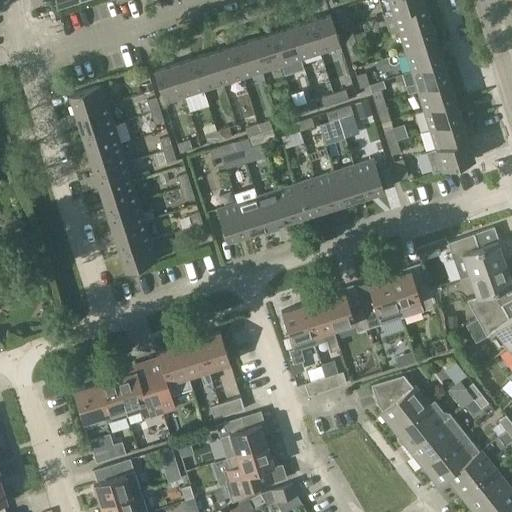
[(378,0),(384,16),(393,13),(392,12),(424,2),(423,0),(378,0)]
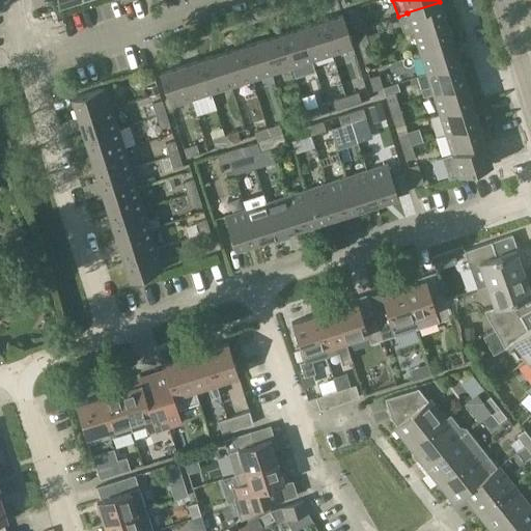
[(407,12),(408,14),(413,33),(447,23),(440,2),(407,12)]
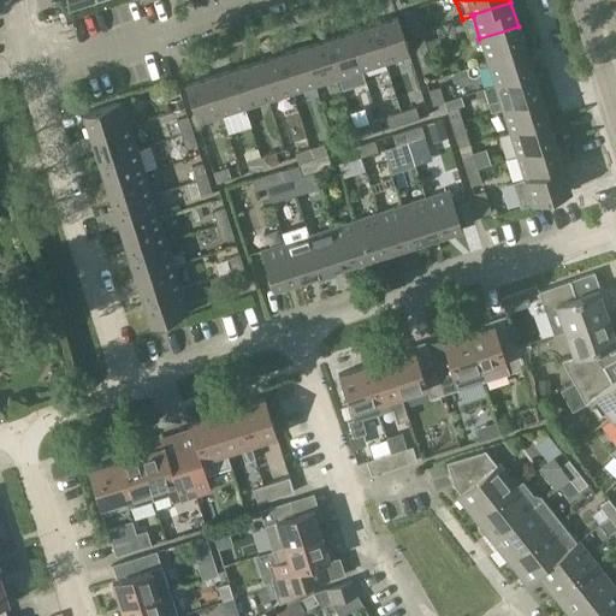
[(415,10),(404,13),(412,35),(422,33),(415,10)]
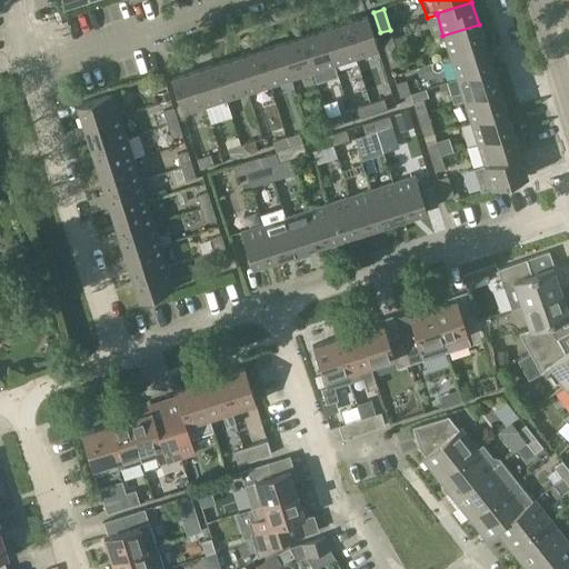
[(345,23),(356,58),(378,51),(367,16),(345,23)]
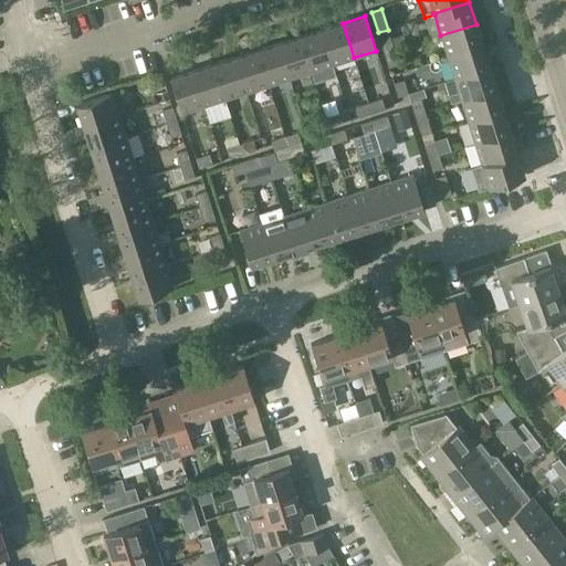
[(333,65),(354,58),(343,23),(322,30),(333,65)]
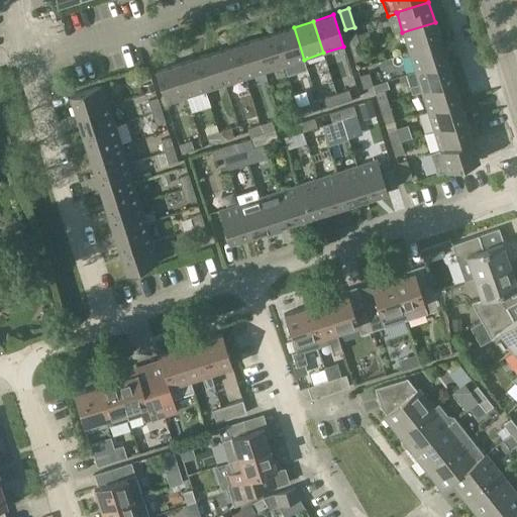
[(409,53),(441,41),(435,22),(402,32),(409,53)]
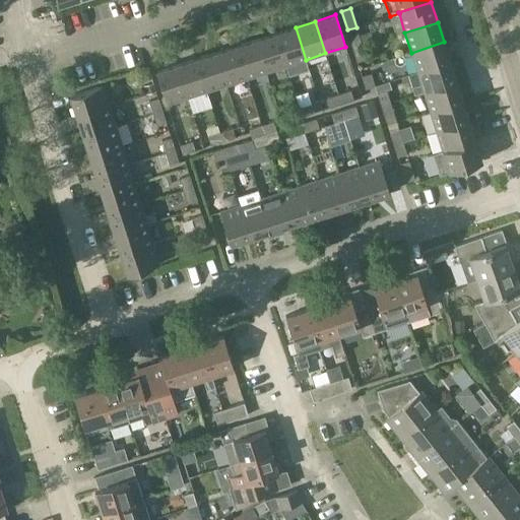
[(296,27),(275,34),(285,66),(288,75),(309,69),(306,60),(296,27)]
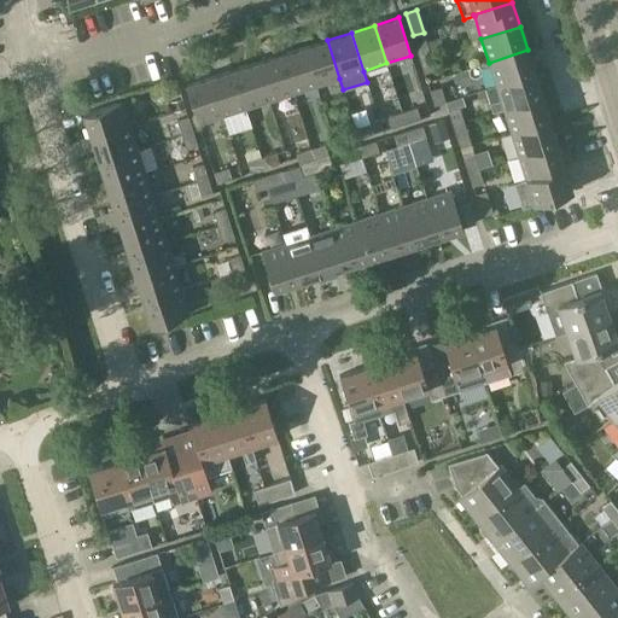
[(316,86),(339,79),(327,40),(304,47),(316,86)]
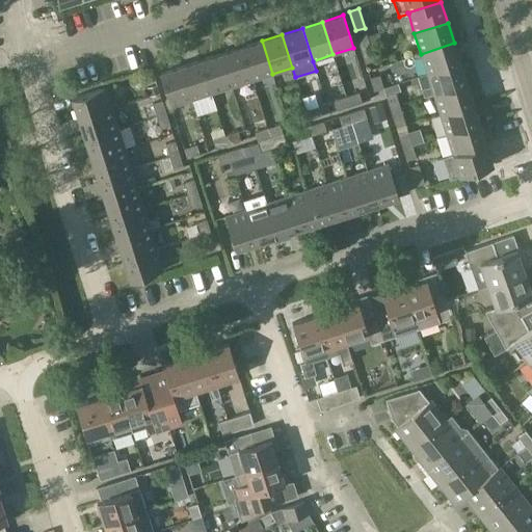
[(367,34),(357,37),(362,50),(371,47),(367,34)]
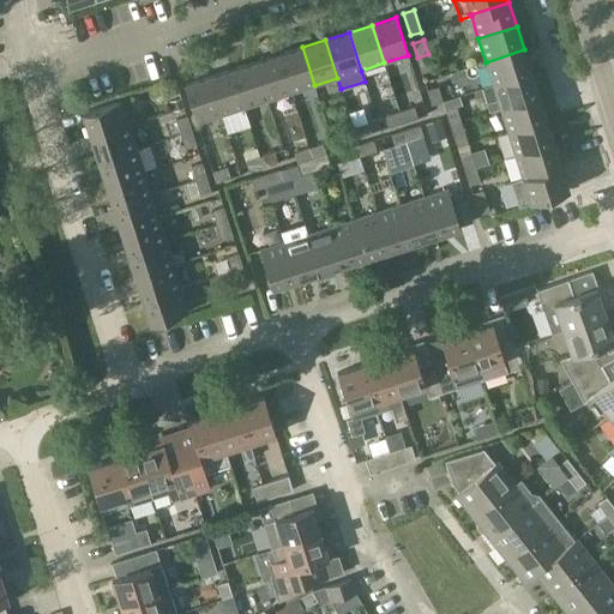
[(290,92),(314,85),(302,47),(278,54),(290,92)]
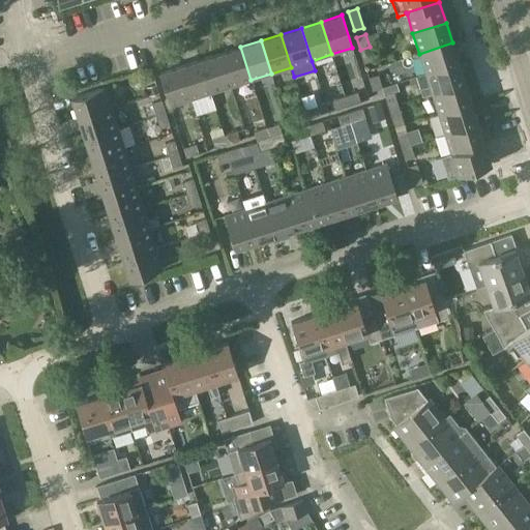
[(425,74),(459,63),(452,42),(419,54),(425,74)]
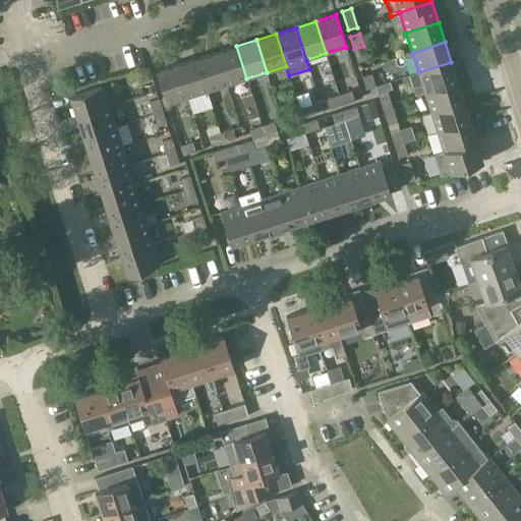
[(227,85),(246,78),(236,46),(217,53),(227,85)]
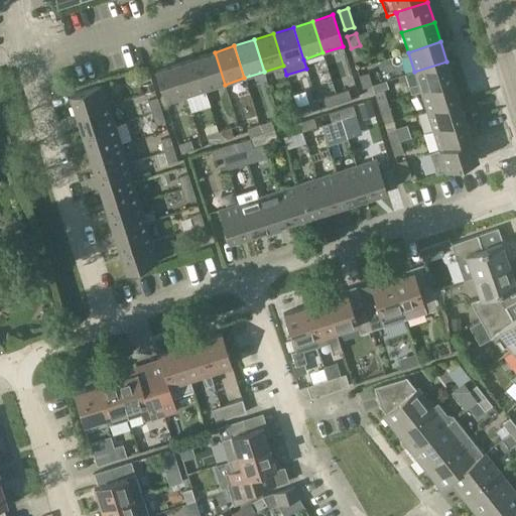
[(360,45),(351,48),(355,61),(364,58),(360,45)]
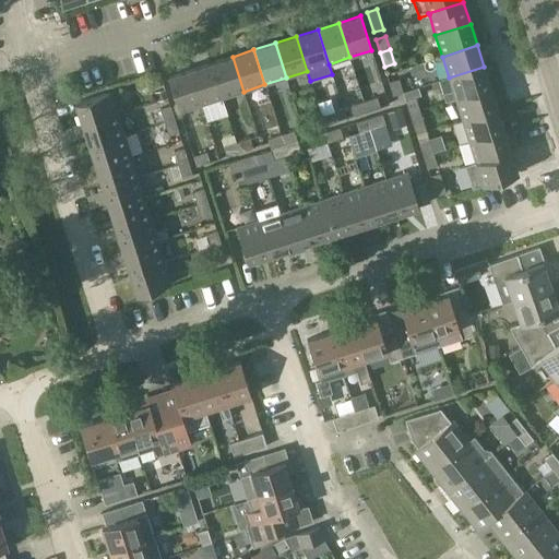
[(222,98),(244,92),(233,57),(211,63),(222,98)]
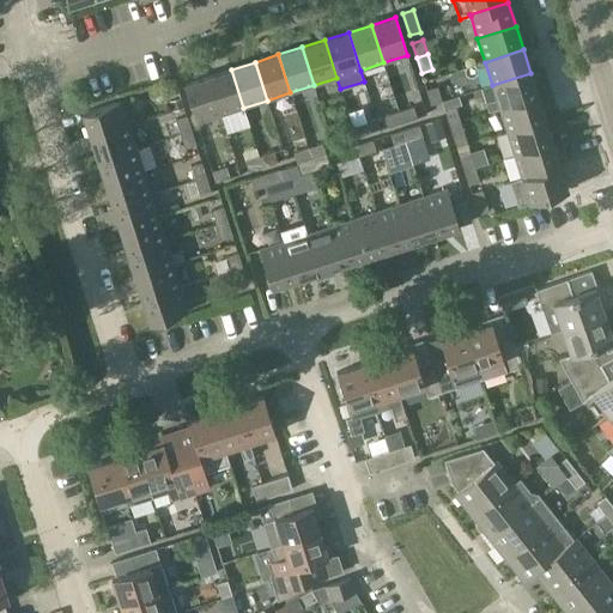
[(220,115),(243,108),(231,70),(208,77),(220,115)]
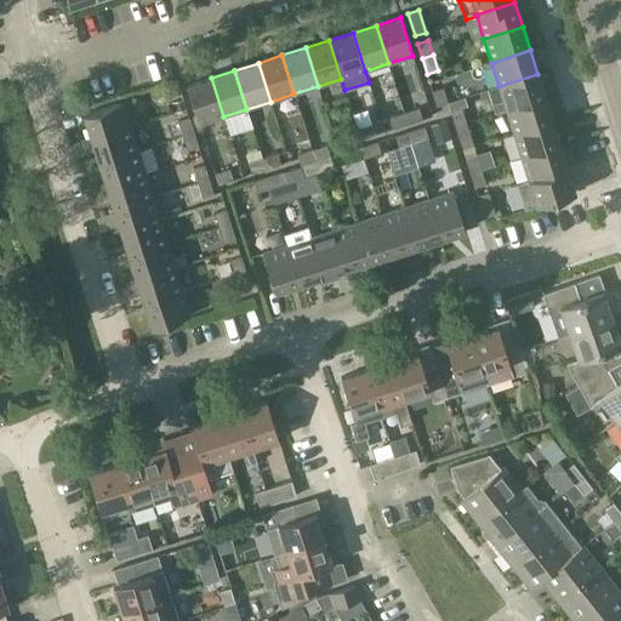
[(545,98),(537,74),(499,86),(503,101),(491,104),(495,114),(506,110),(545,98)]
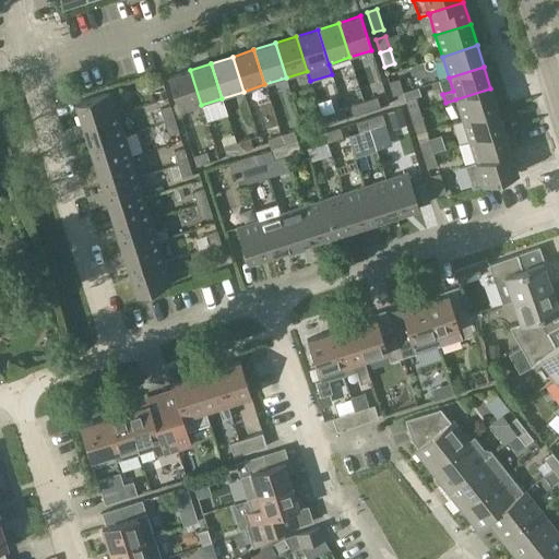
[(179,111),(201,105),(190,70),(168,76),(179,111)]
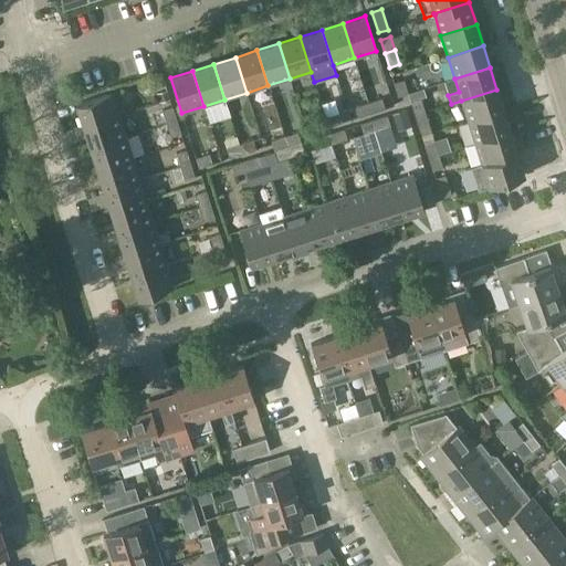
[(160,72),(152,75),(156,88),(165,86),(160,72)]
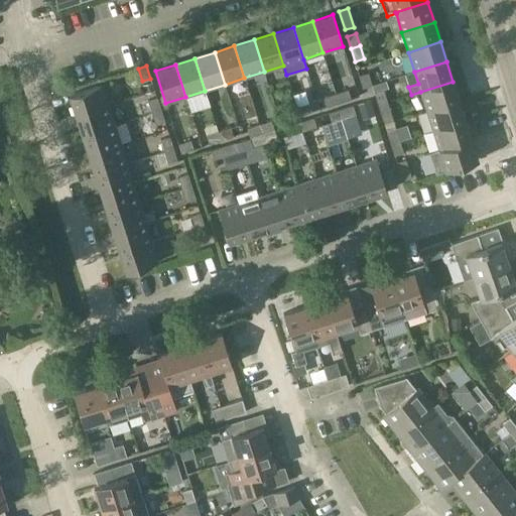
[(387,80),(384,71),(369,76),(372,85),(387,80)]
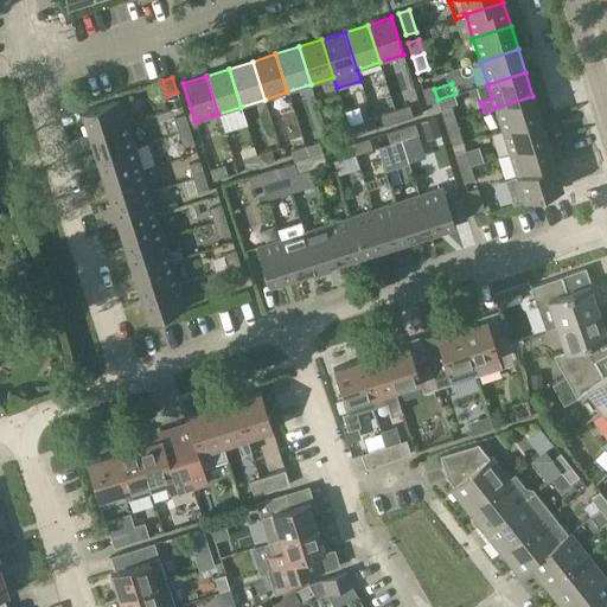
[(433,85),(422,89),(427,103),(438,100),(434,89),(433,85)]
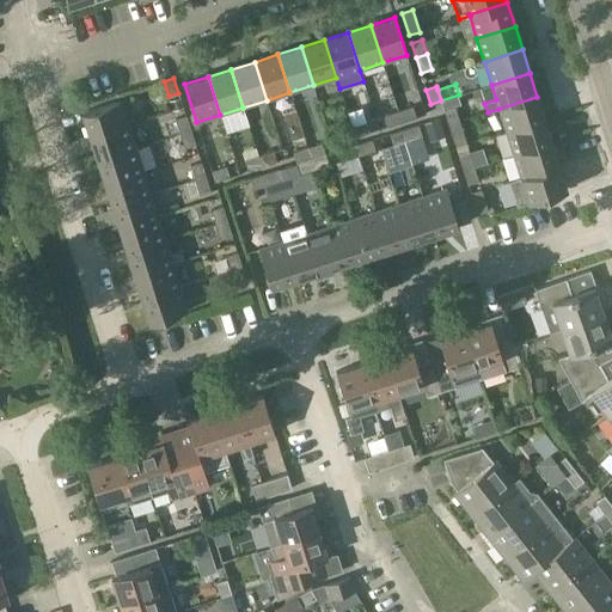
[(499,109),(506,132),(544,120),(537,97),(499,109)]
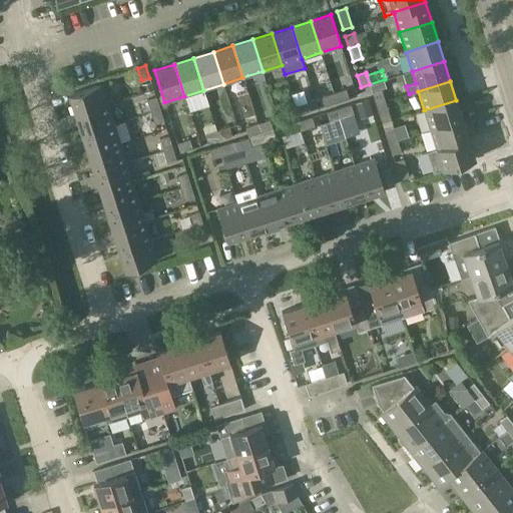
[(75,114),(107,104),(101,84),(69,94),(75,114)]
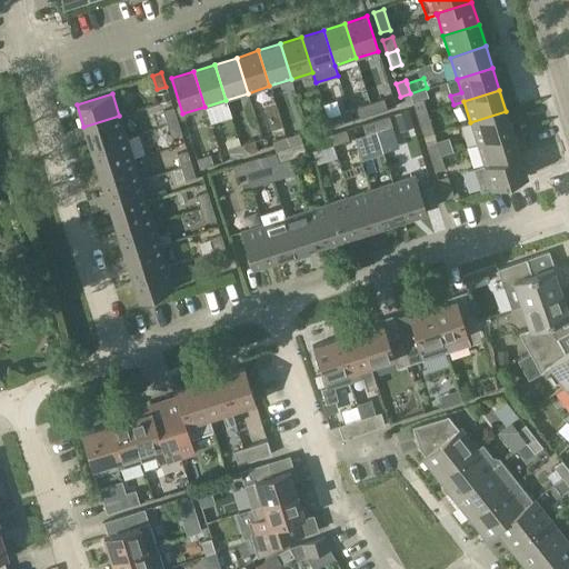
[(370,103),(373,113),(387,109),(383,99),(370,103)]
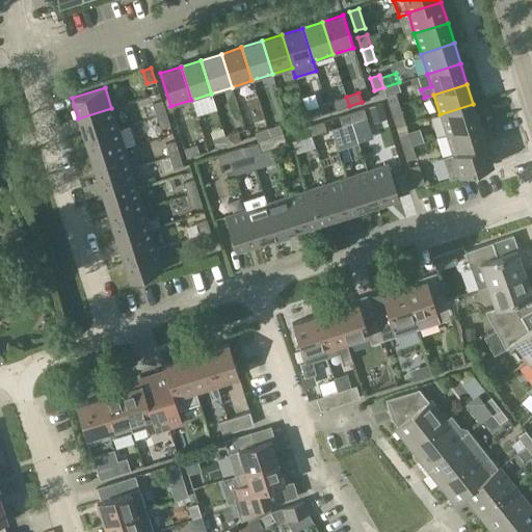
[(395,92),(386,95),(390,107),(399,104),(395,92)]
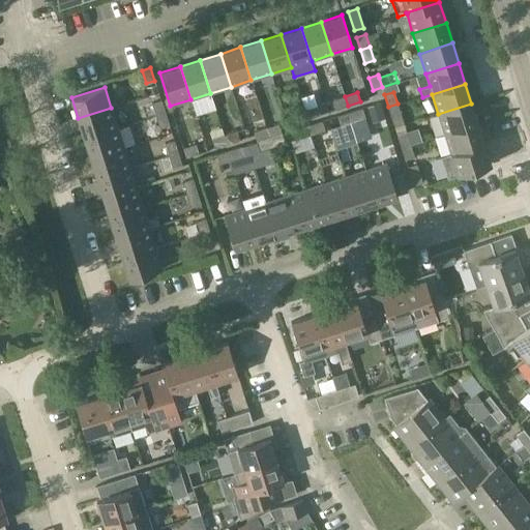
[(335,110),(348,106),(345,96),(332,100),(335,110)]
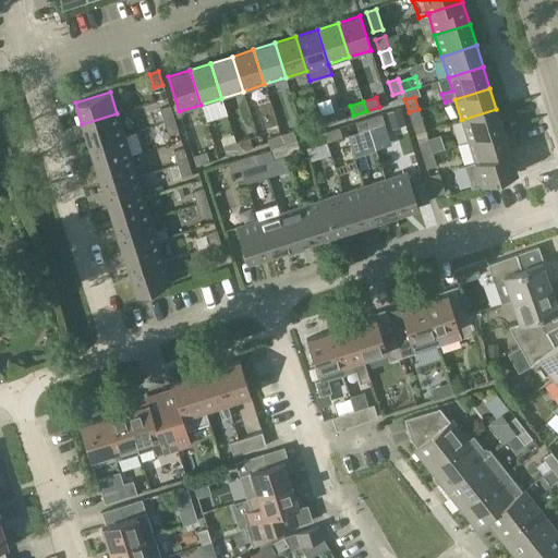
[(165,122),(173,119),(169,106),(160,108),(165,122)]
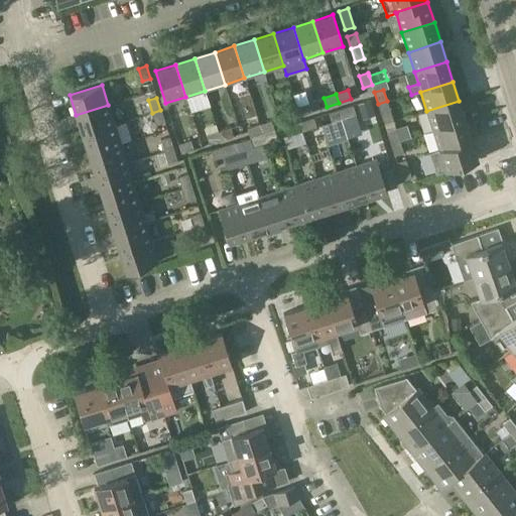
[(370,100),(358,104),(363,119),(375,115),(370,100)]
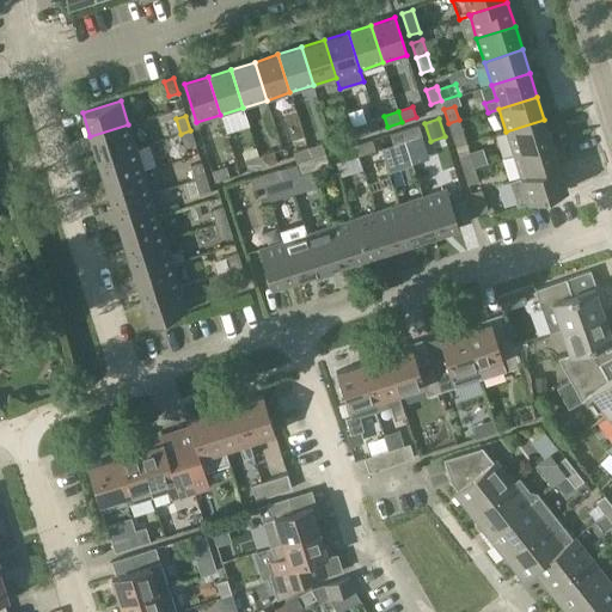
[(459,120),(448,123),(453,139),(464,135),(459,120)]
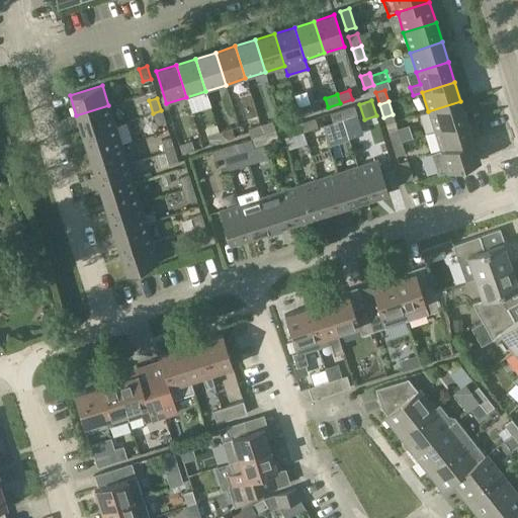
[(435,132),(467,121),(460,101),(428,111),(435,132)]
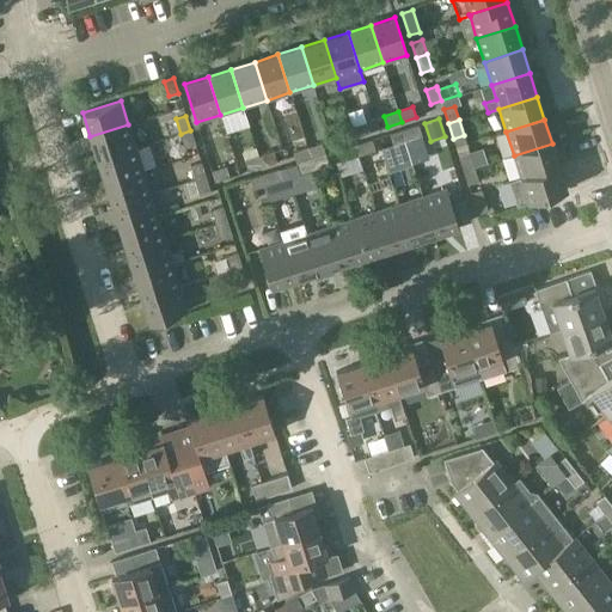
[(366,121),(352,126),(355,136),(369,133),(366,121)]
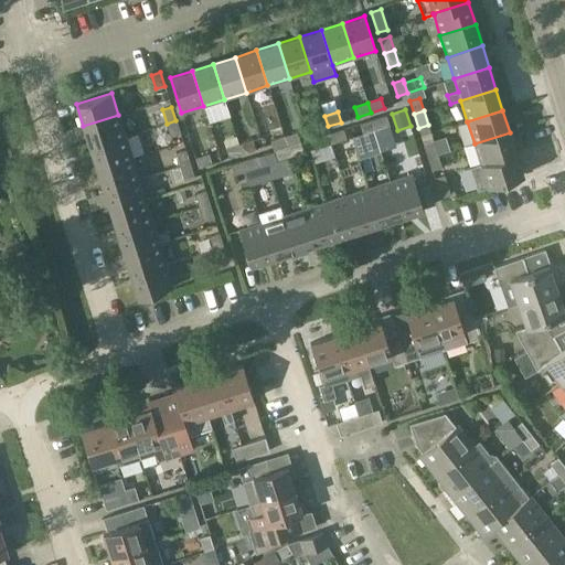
[(91,148),(126,136),(118,115),(83,126),(91,148)]
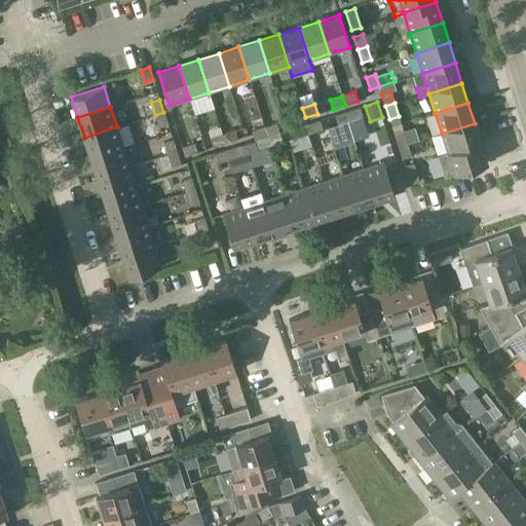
[(347,111),(350,120),(363,116),(360,107),(347,111)]
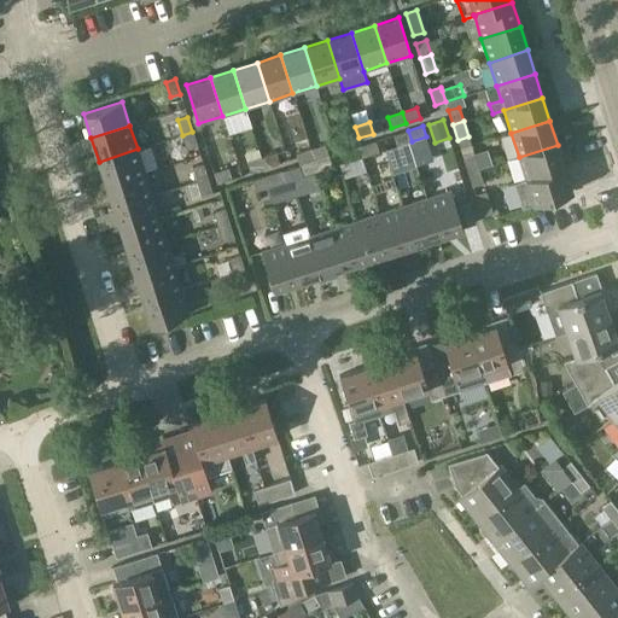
[(340,132),(344,143),(359,138),(355,127),(340,132)]
